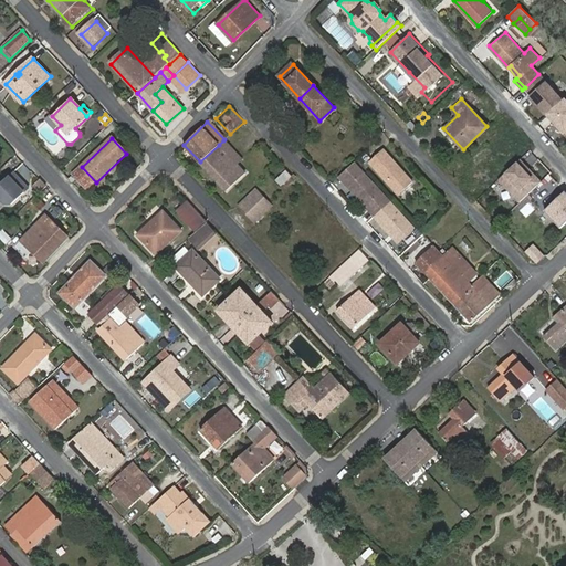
[(241,160),(223,140),(219,145),(237,165),(241,160)]
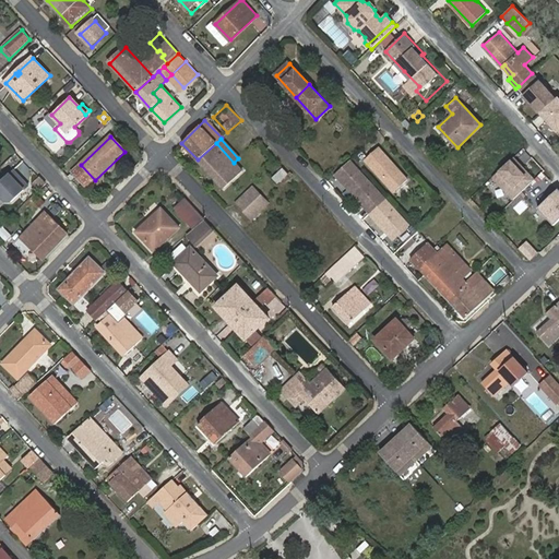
[(234,163),(216,143),(198,159),(224,188),(241,171),(234,163)]
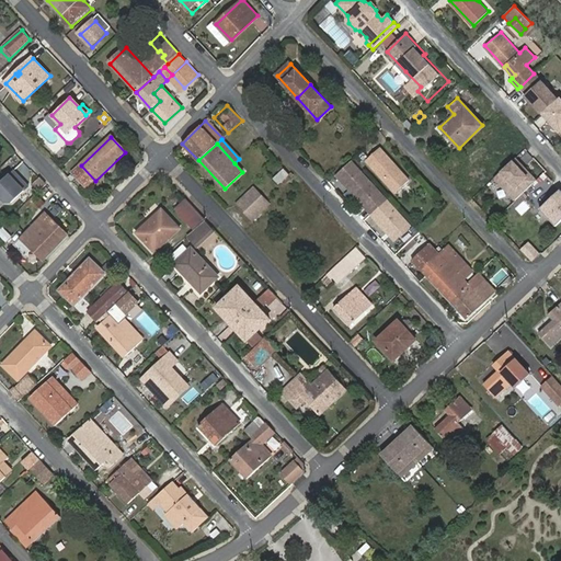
[(380,148),(366,161),(396,193),(410,180),(398,168),(397,170),(393,167),(396,164),(380,148)]
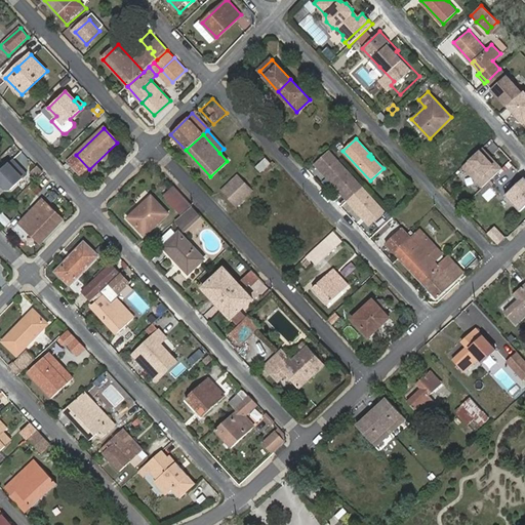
[(347,169),(329,151),(317,163),(322,168),(320,170),(332,183),(347,169)]
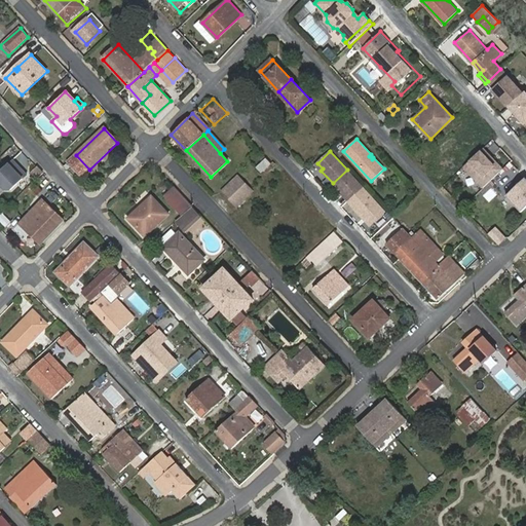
[(489,152),(467,173),(484,189),(504,168),(489,152)]
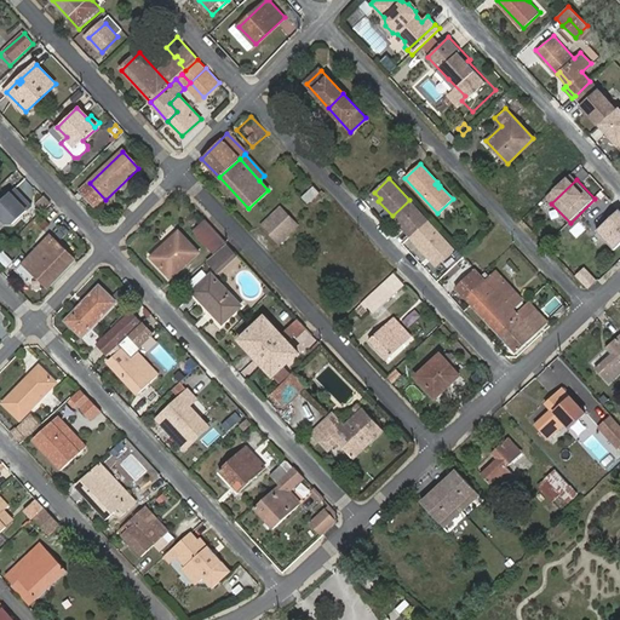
[(98,207),(105,200),(90,183),(81,190),(98,207)]
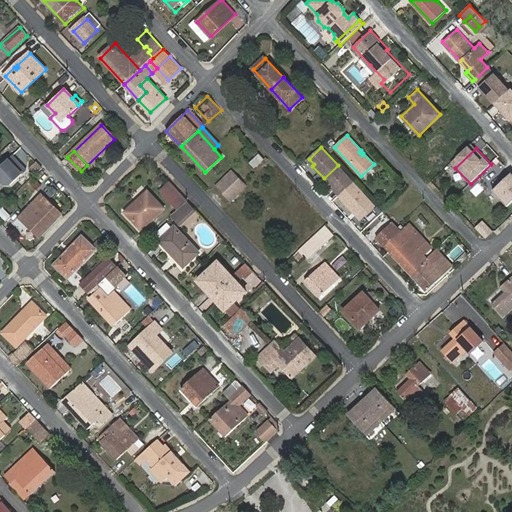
[(259,153),(250,163),(256,169),(265,158),(259,153)]
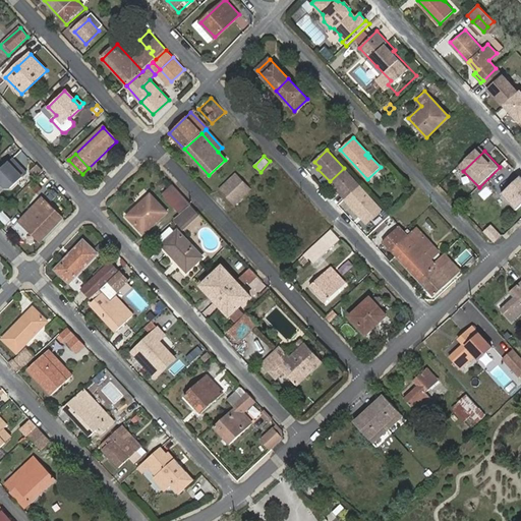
[(18,165),(13,159),(0,170),(0,181),(6,188),(11,188),(26,173),(21,168),(20,169),(17,166),(18,165)]
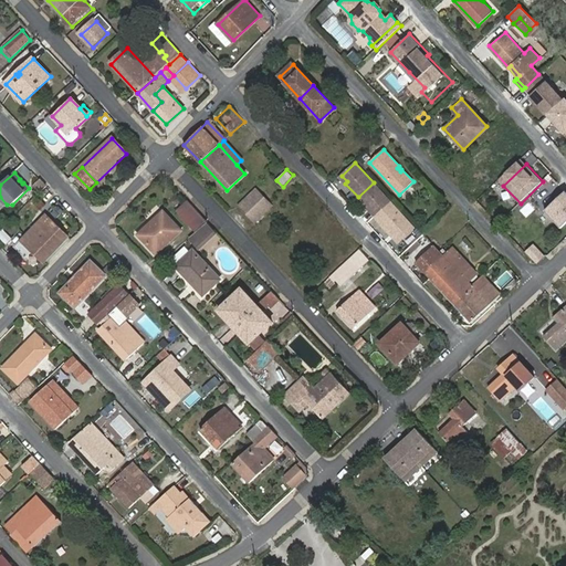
[(541,185),(554,197),(563,188),(549,176),(541,185)]
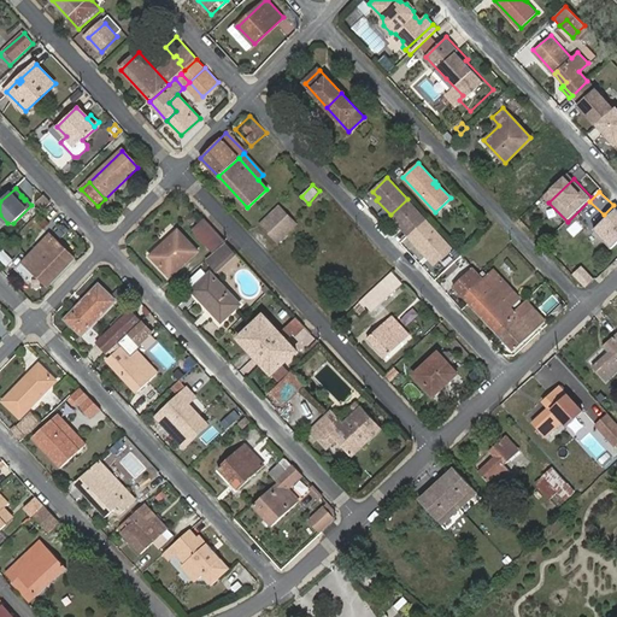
[(36,204),(43,211),(51,204),(45,197),(36,204)]
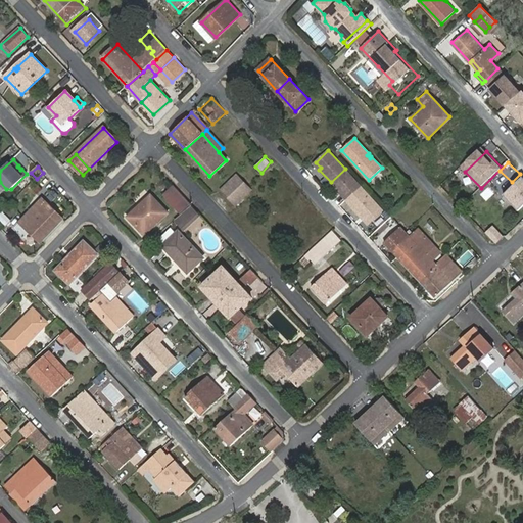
[(258,178),(265,184),(277,173),(272,167),(258,178)]
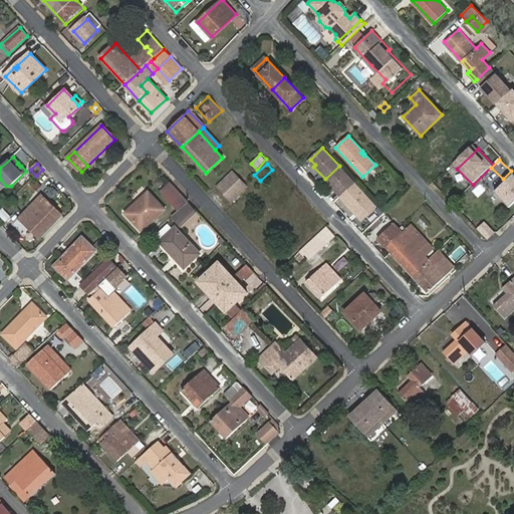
[(339,166),(325,179),(324,179),(336,191),(337,190),(342,195),(355,183),(339,166)]
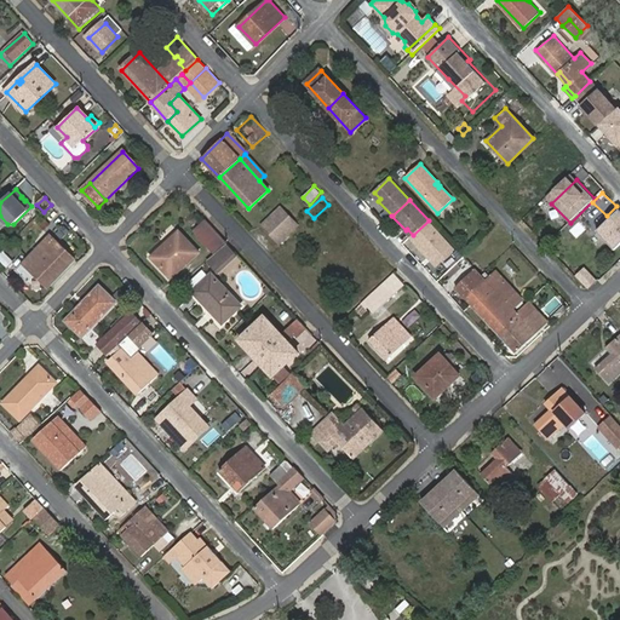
[(277,219),(285,212),(280,207),(273,214),(277,219)]
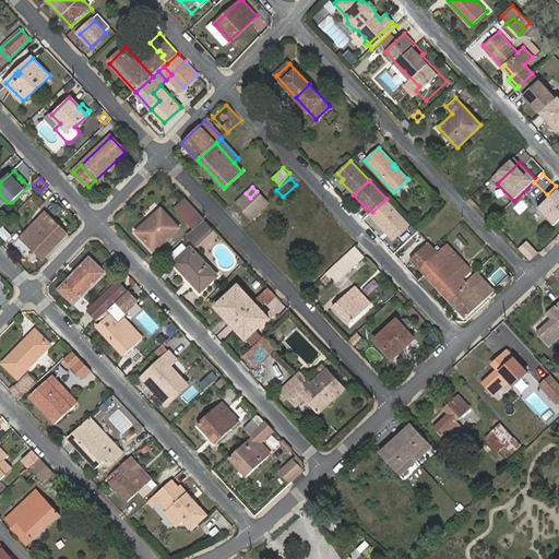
[(555,225),(558,221),(558,188),(538,207),(555,225)]
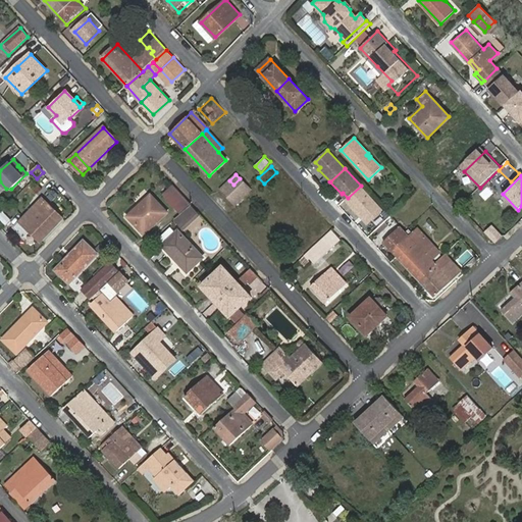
[(249,190),(240,178),(233,185),(229,180),(220,189),(233,204),(249,190)]
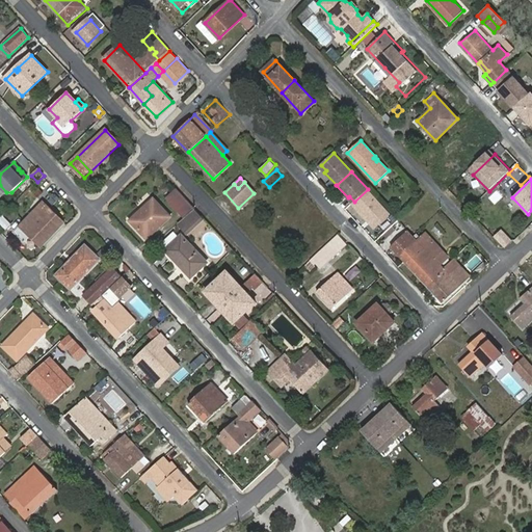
[(192,207),(176,189),(164,198),(181,216),(192,207)]
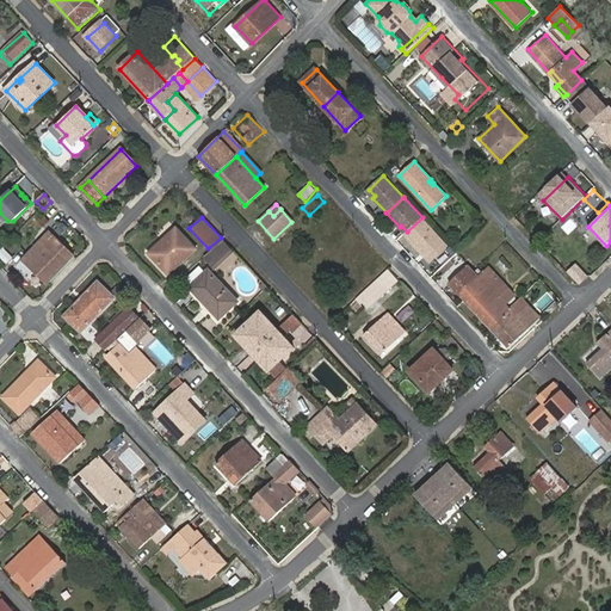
[(431,261),(449,245),(423,217),(407,232),(413,239),(411,240),(431,261)]
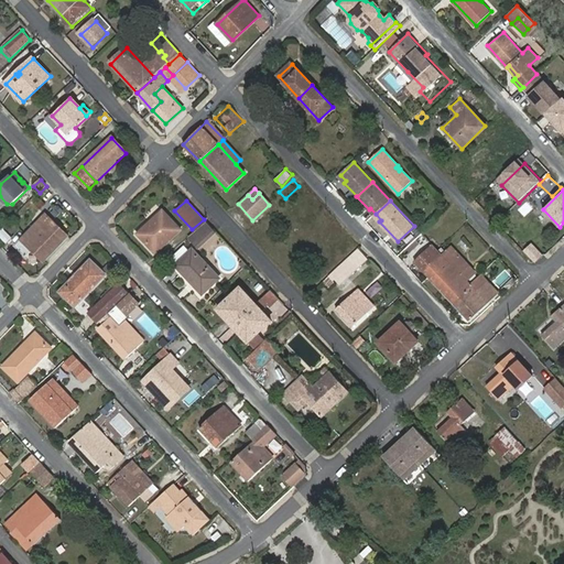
[(179,229),(161,212),(137,235),(154,253),(179,229)]
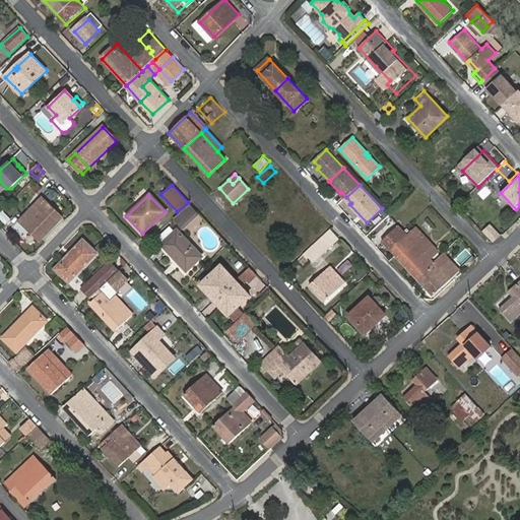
[(35,205),(56,225),(63,218),(42,198),(35,205)]
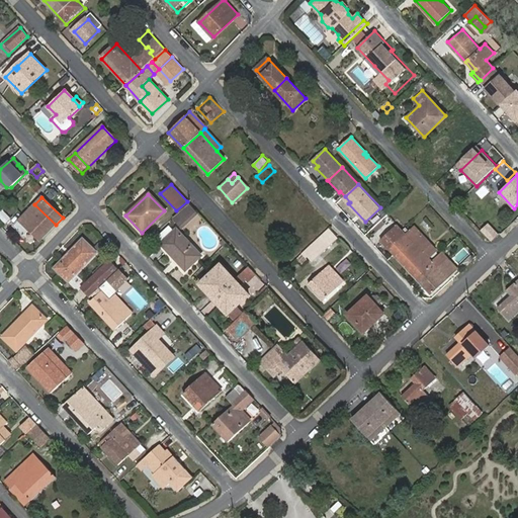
[(188,203),(171,218),(179,227),(195,211),(188,203)]
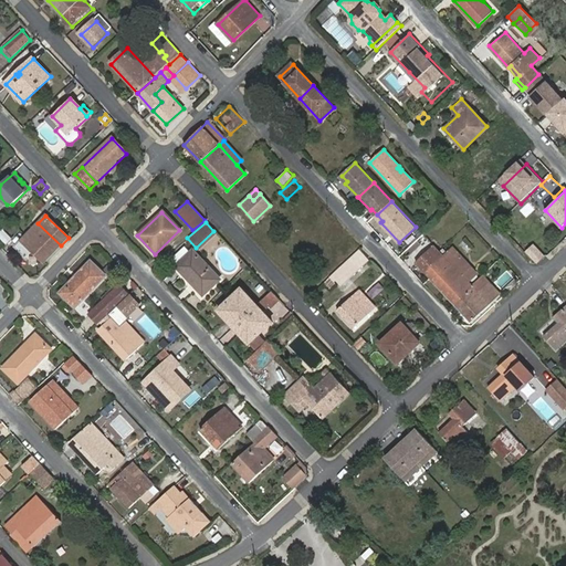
[(30,230),(54,253),(61,245),(38,223),(30,230)]
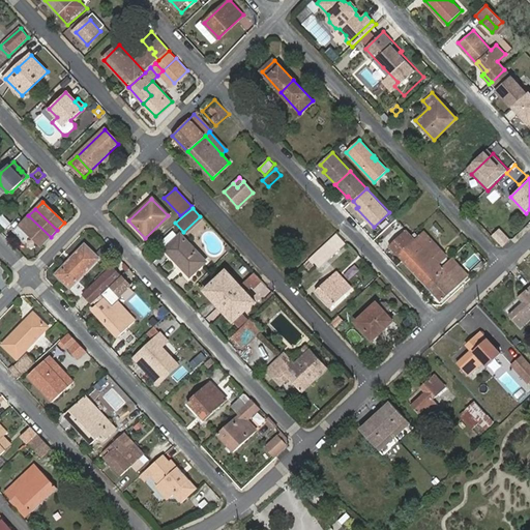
[(0,222),(7,226),(11,219),(2,214),(0,218),(0,222)]
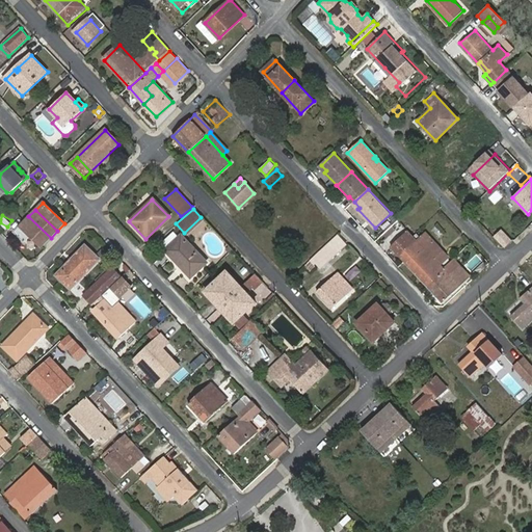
[(43,246),(51,238),(28,216),(14,231),(25,242),(31,236),(43,246)]
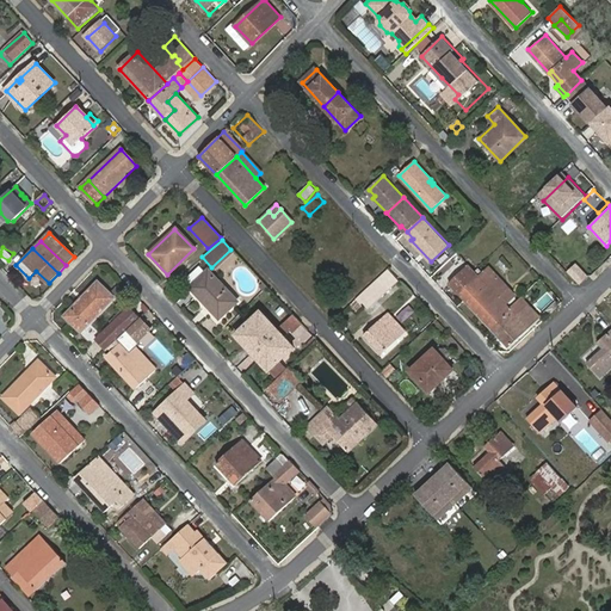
[(579,283),(591,271),(593,270),(582,258),(568,272),(579,283)]
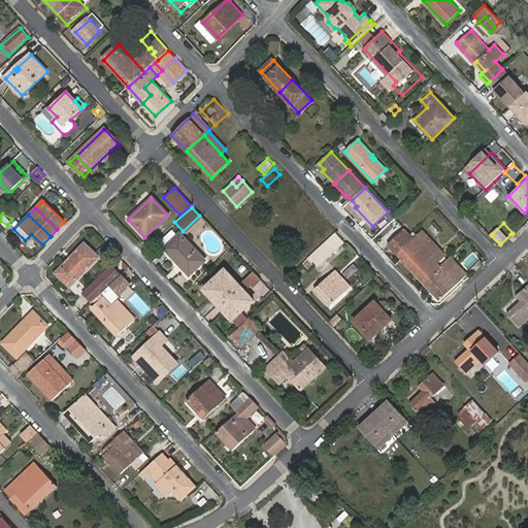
[(388,244),(401,259),(420,243),(415,237),(410,234),(405,228),(388,244)]
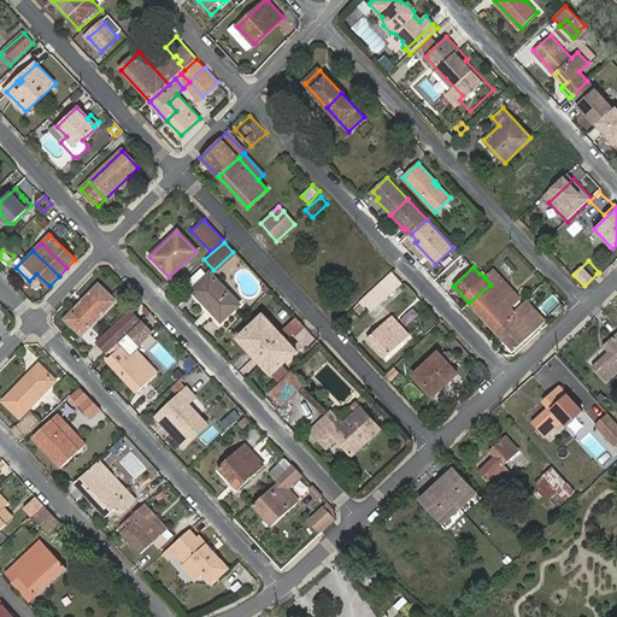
[(194,288),(198,285),(209,276),(203,269),(188,281),(194,288)]
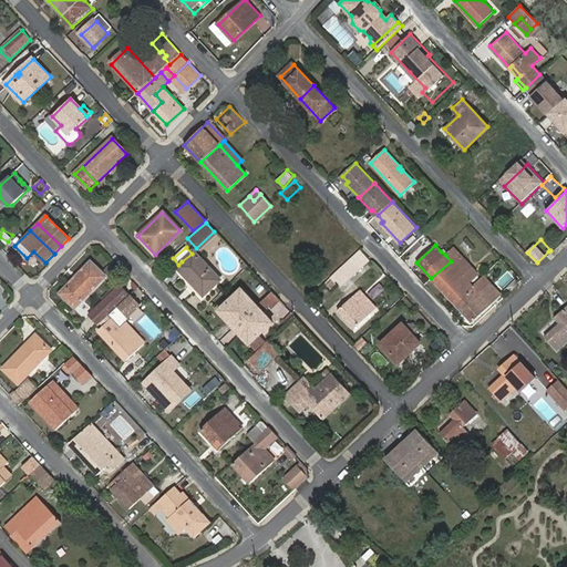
[(475,288),(472,286),(468,281),(476,274),(454,249),(449,254),(443,249),(441,251),(445,255),(451,261),(431,278),(456,306),(475,288)]
